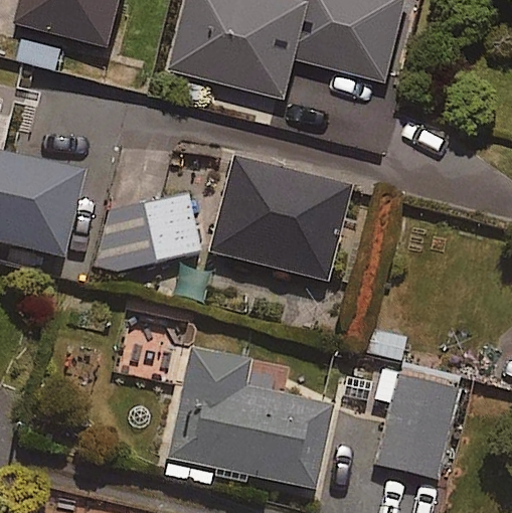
[(24,0),(19,20),(112,42),(122,0),(24,0)]
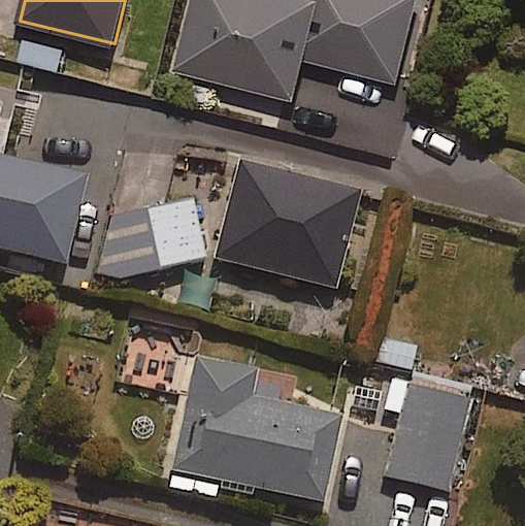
[(195,0),(177,69),(295,98),(305,58),(404,81),(424,0),(195,0)]
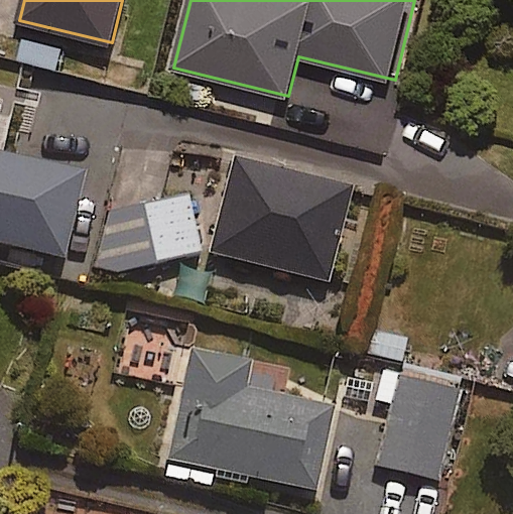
[(0,242),(61,258),(83,173),(0,153),(0,242)]
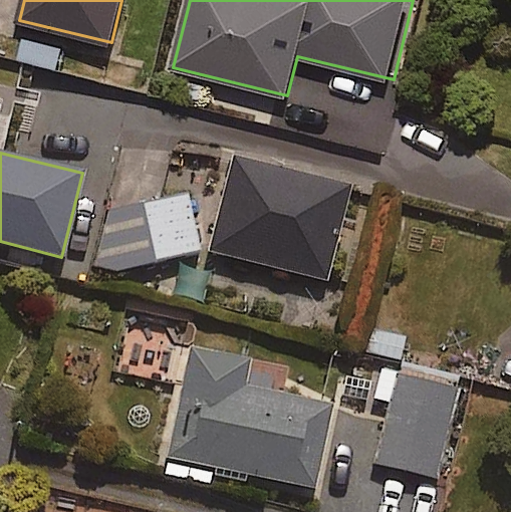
[(348,187),(234,159),(211,251),(326,279),(348,187)]
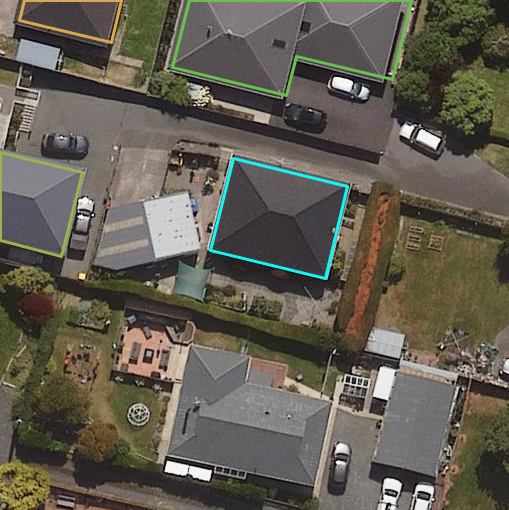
[(199,249),(186,194),(143,204),(147,221),(96,233),(105,271),(199,249)]
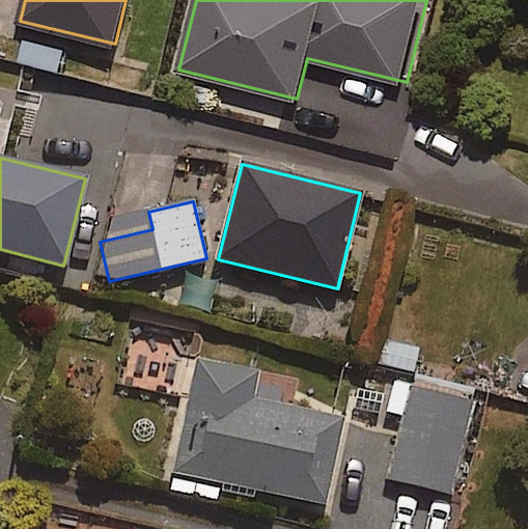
[(257,371),(197,359),(170,489),(217,499),(220,482),(326,504),(343,419),(251,400),(257,371)]
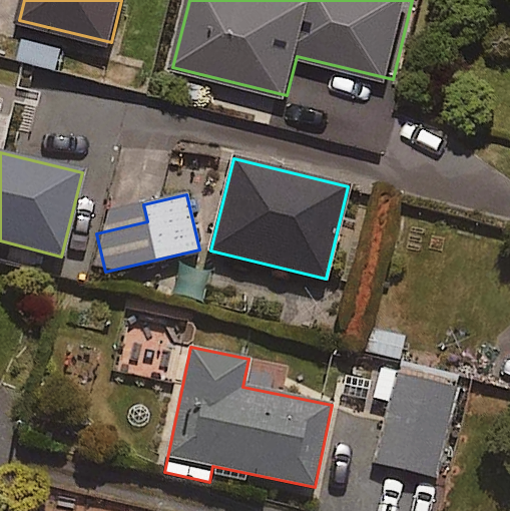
[(458,388),(398,374),(378,462),(438,476),(458,388)]
